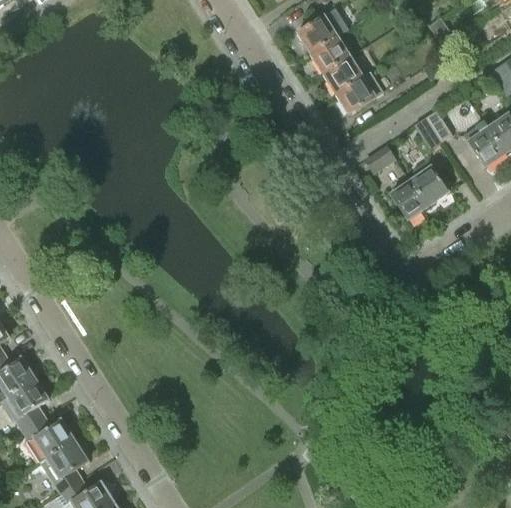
[(400,15),(404,22),(416,14),(412,7),(400,15)]
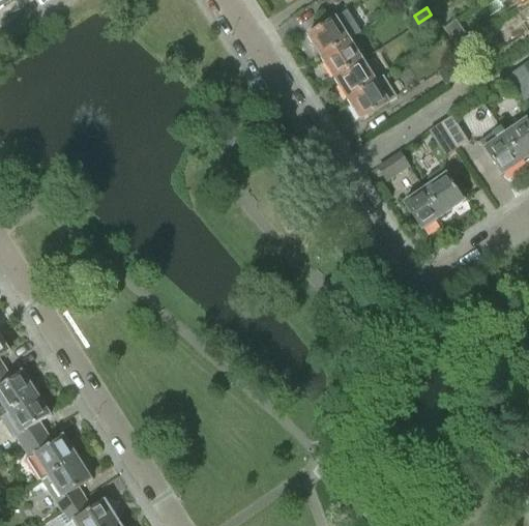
[(349,37),(341,24),(348,19),(343,10),(307,32),(322,55),(349,37)]
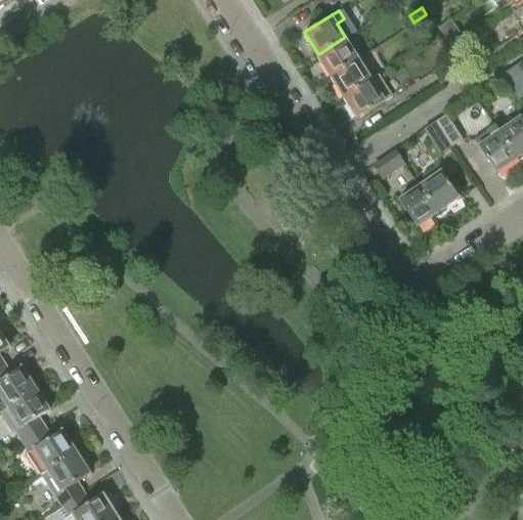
[(426,14),(413,23),(419,30),(431,22),(426,14)]
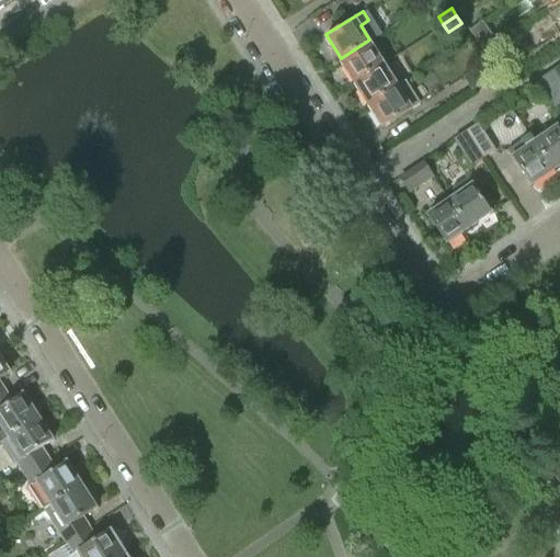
[(492,32),(480,41),(486,49),(498,41),(492,32)]
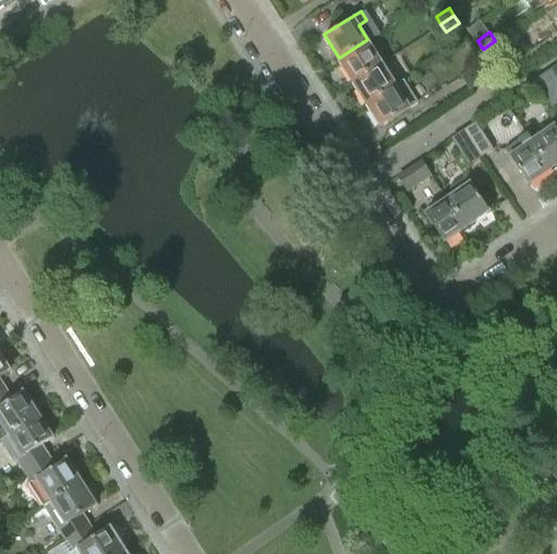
[(367,39),(339,58),(353,80),(382,61),(367,39)]
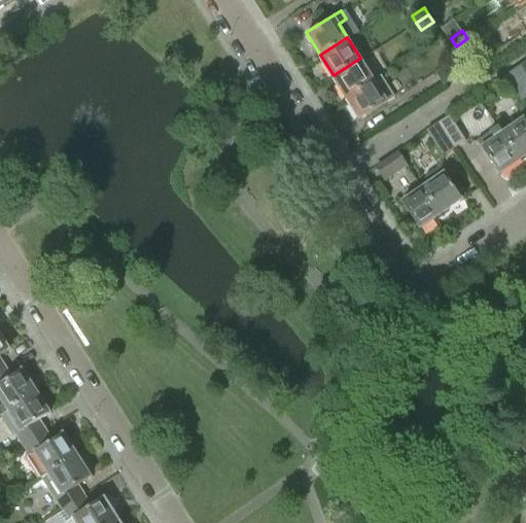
[(444,81),(464,68),(456,57),(435,70),(444,81)]
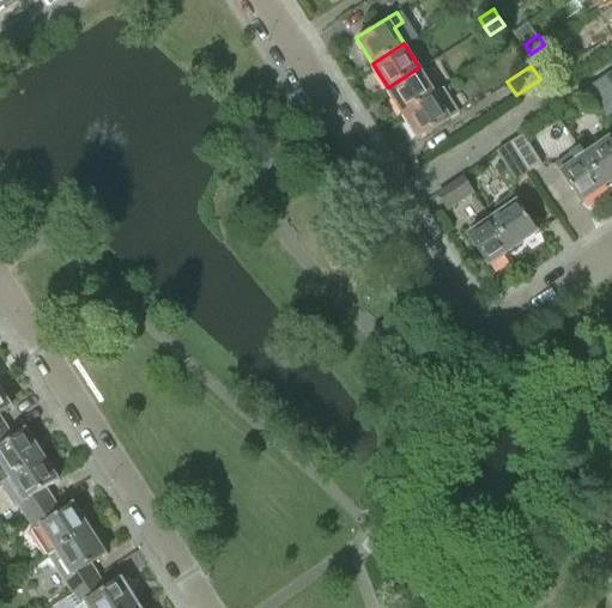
[(419,67),(388,87),(404,113),(435,92),(419,67)]
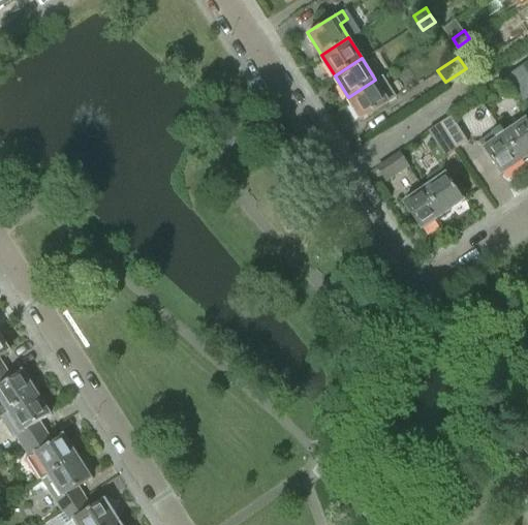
[(527,59),(519,65),(527,78),(527,59)]
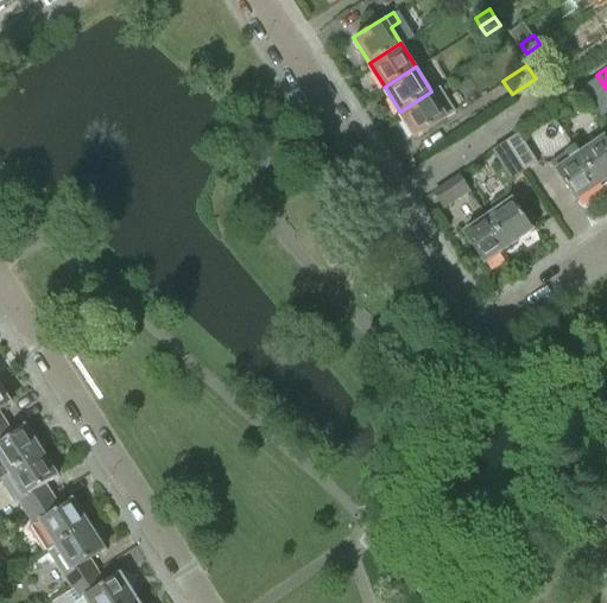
[(606,89),(596,75),(583,84),(602,113),(606,109),(606,89)]
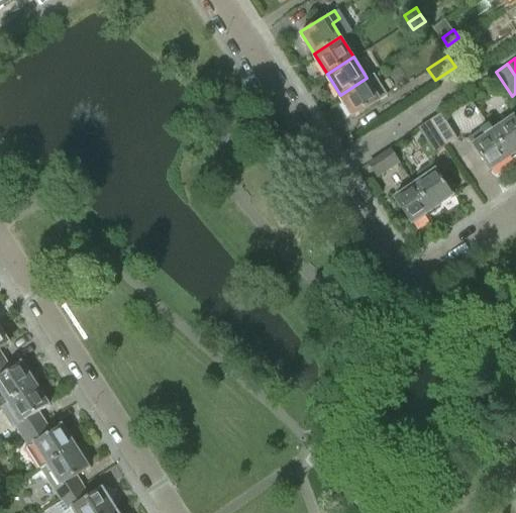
[(367,78),(340,95),(352,114),(388,92),(375,72),(367,78)]
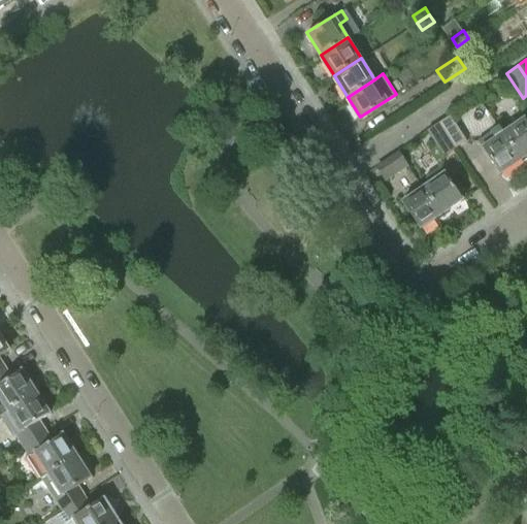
[(451,112),(438,121),(456,145),(467,137),(451,112)]
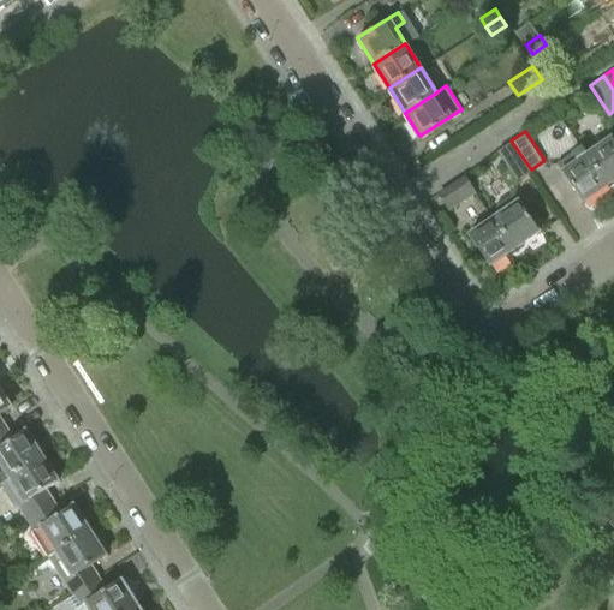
[(613,138),(612,136),(588,151),(608,183),(613,178),(613,138)]
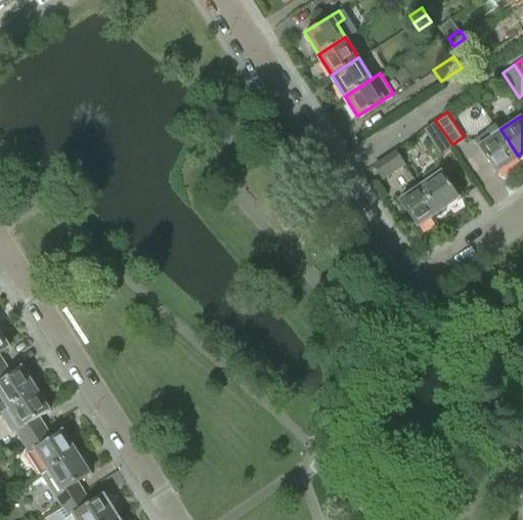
[(452,144),(435,120),(424,127),(440,152),(452,144)]
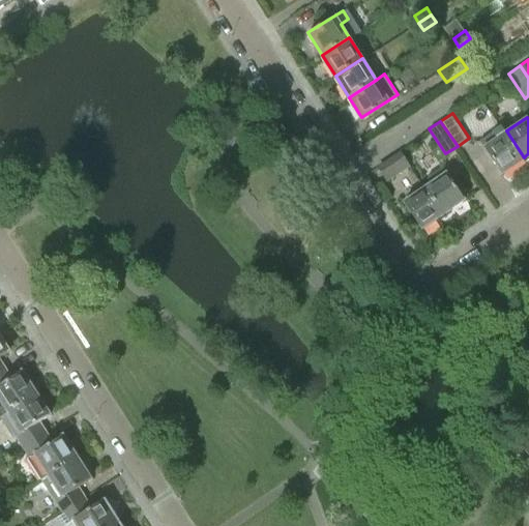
[(524,157),(506,130),(501,124),(479,139),(503,172),(524,157)]
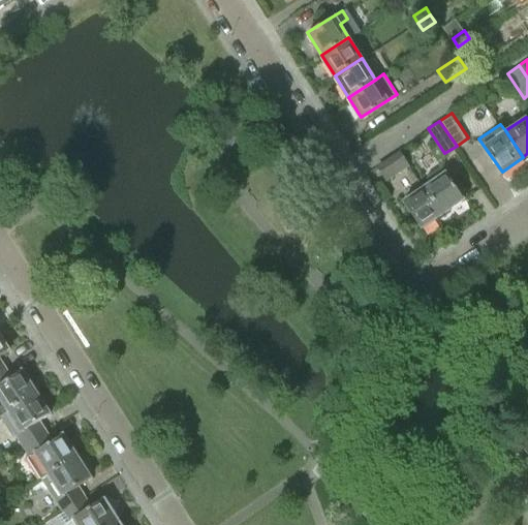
[(379,163),(386,175),(407,160),(400,149),(379,163)]
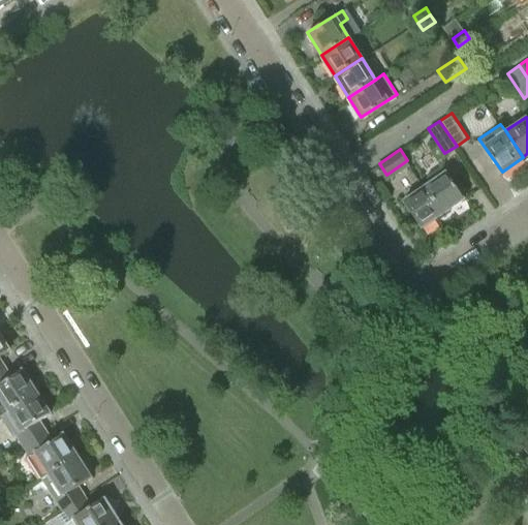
[(445,171),(425,185),(442,212),(464,197),(445,171)]
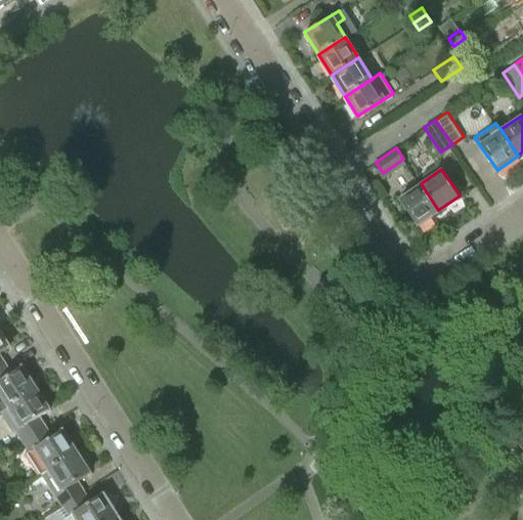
[(418,224),(438,210),(421,183),(400,198),(418,224)]
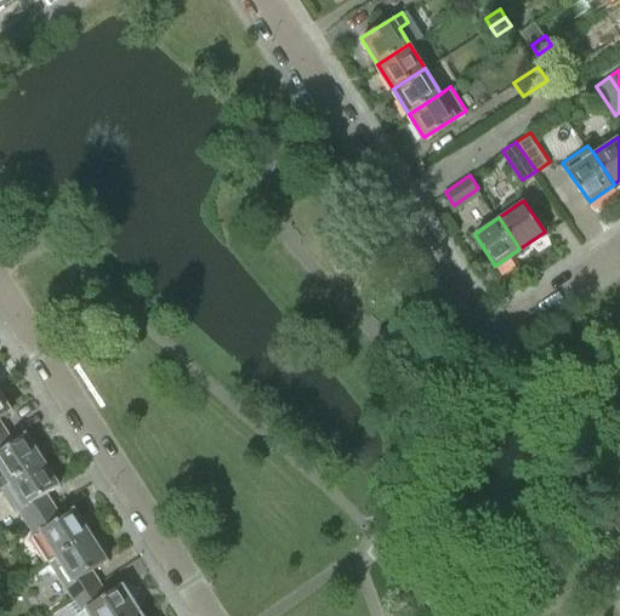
[(0,418),(0,415),(11,409),(0,392),(0,432),(6,428),(0,418)]
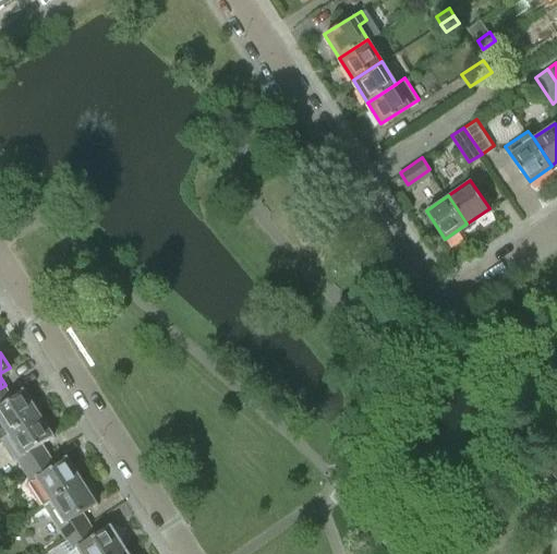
[(0,436),(37,413),(32,405),(33,405),(24,389),(12,396),(5,385),(0,388),(0,436)]
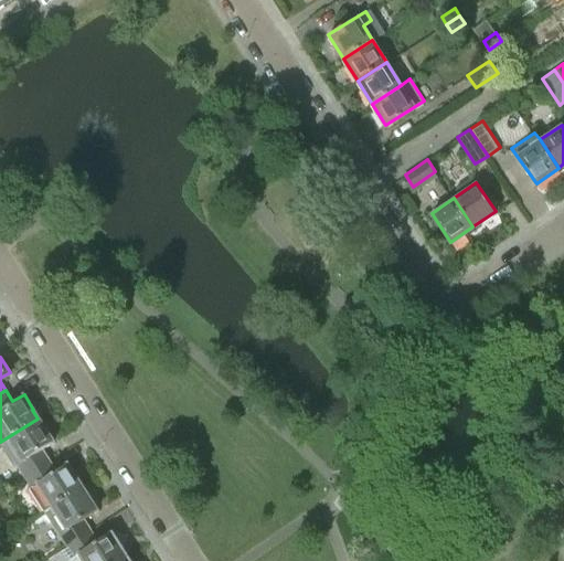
[(42,447),(53,440),(43,425),(42,426),(38,419),(0,442),(0,445),(13,466),(18,463),(25,475),(50,459),(42,447)]
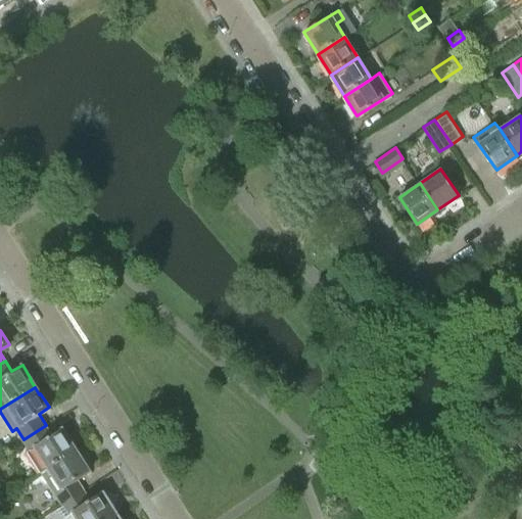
[(75,450),(69,442),(72,441),(62,428),(52,434),(46,425),(24,439),(30,449),(26,451),(40,472),(42,471),(75,450)]
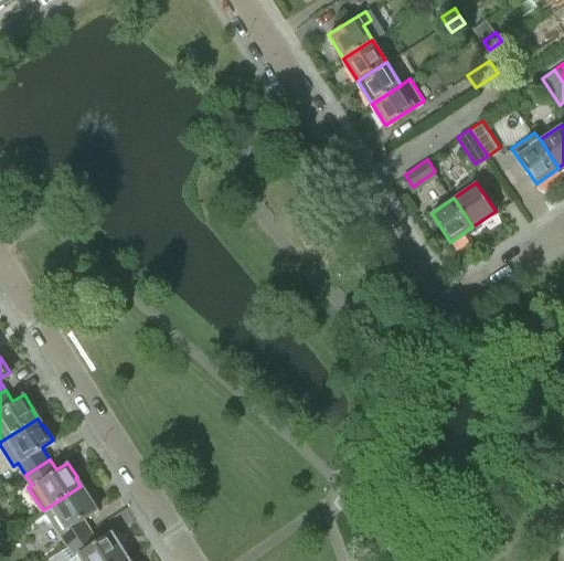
[(84,517),(97,508),(87,494),(86,494),(81,486),(45,509),(67,543),(92,528),(84,517)]
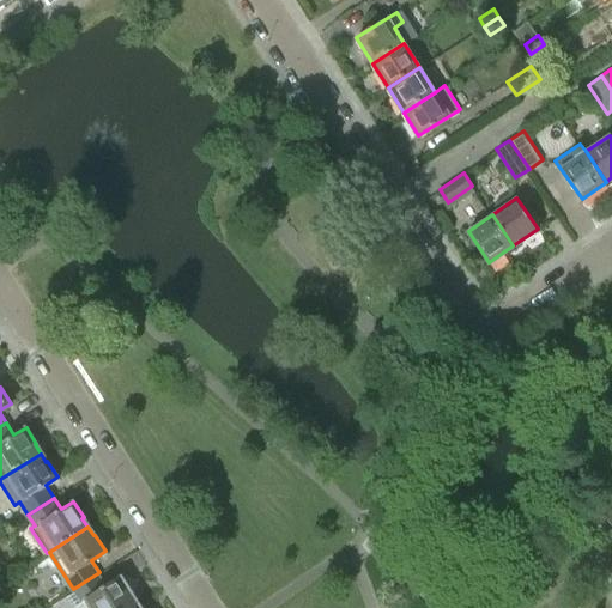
[(123,607),(138,600),(122,575),(107,584),(100,572),(73,589),(80,602),(77,605),(78,607),(123,607)]
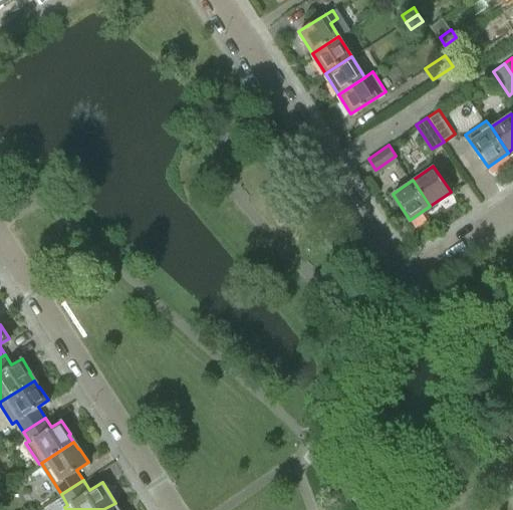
All buildings are outlined.
